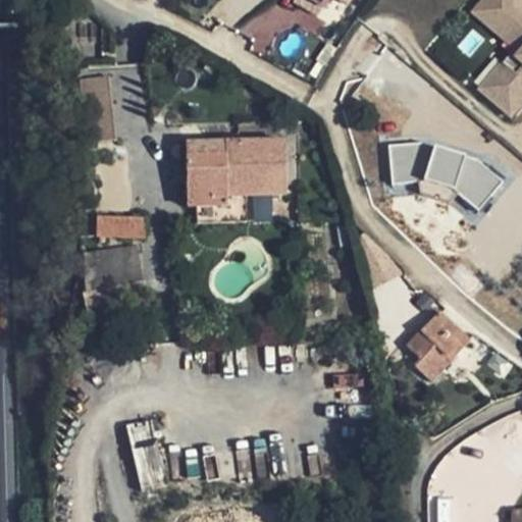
[(333,0),(313,0),(329,8),(333,0)]
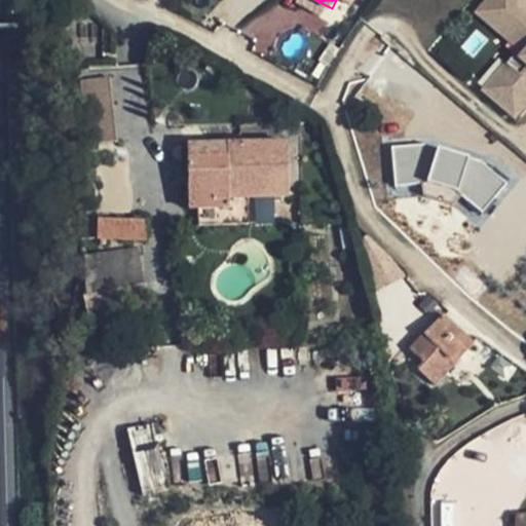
[(525,8),(521,4),(523,1),(522,0),(493,0),(484,10),(525,46),(525,55),(490,98),(516,119),(525,107),(525,8)]
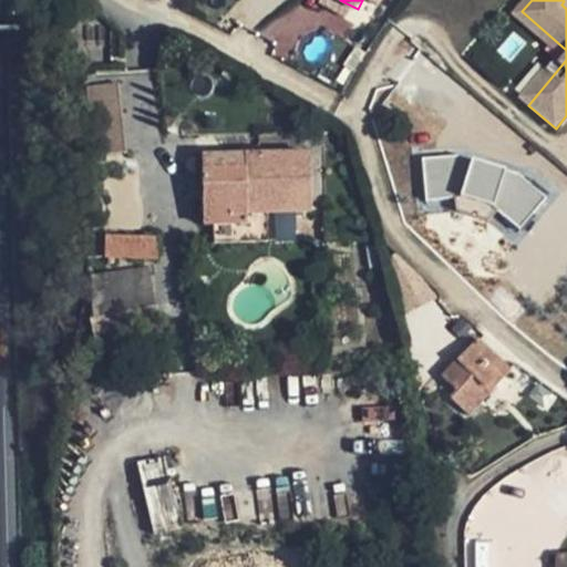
[(90,153),(124,151),(120,82),(85,84),(90,153)]
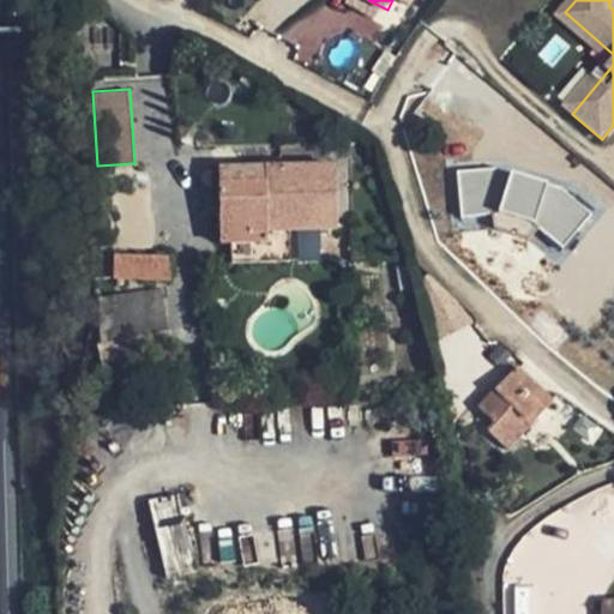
[(336,232),(333,168),(263,170),(264,184),(220,185),(221,242),(233,242),(234,266),(292,264),(290,233),(336,232)]
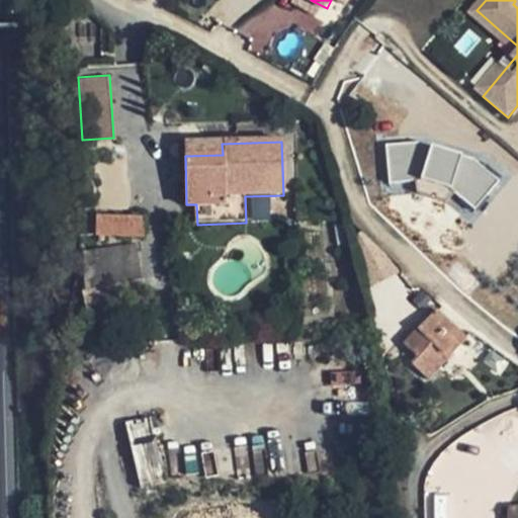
[(479,209),(503,181),(477,159),(424,143),(392,145),(395,182),(424,180),(455,190),(479,209)]
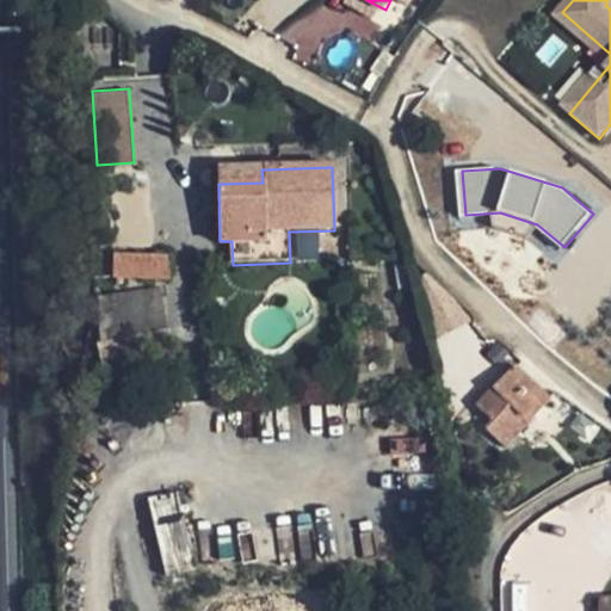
[(263,183),(261,170),(217,171),(218,184),(263,183)]
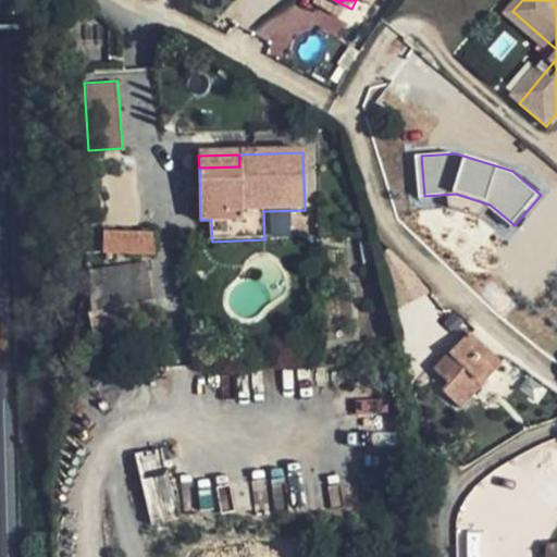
[(153,256),(155,234),(103,232),(103,254),(153,256)]
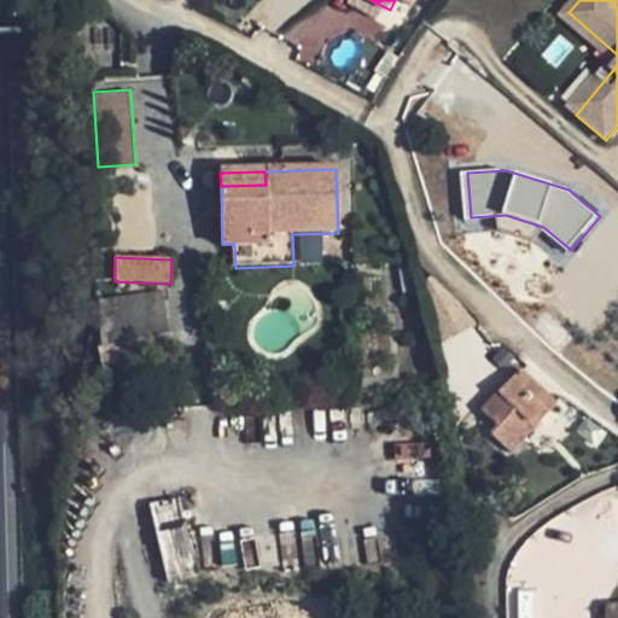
[(167,331),(163,292),(99,298),(103,337),(167,331)]
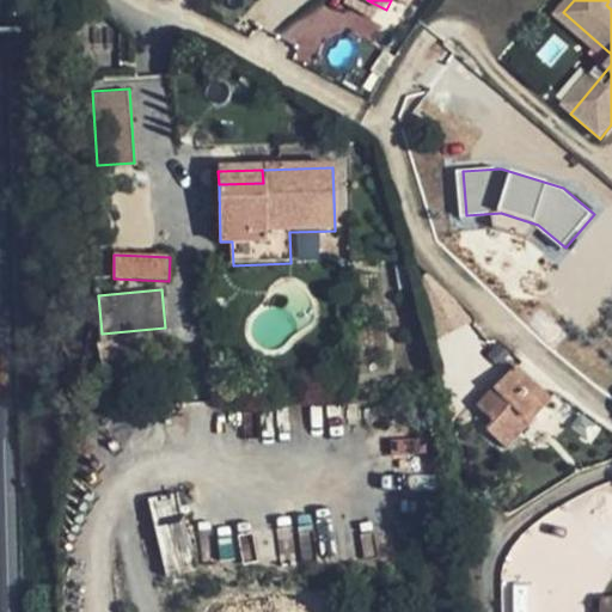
[(104,383),(175,367),(166,330),(97,347),(104,383)]
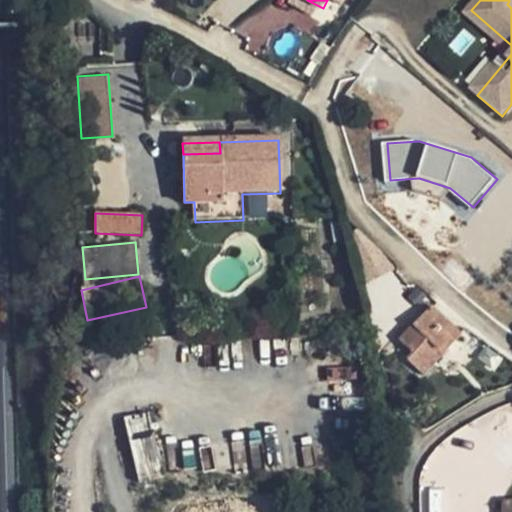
[(381,319),(376,293),(365,296),(370,321),(381,319)]
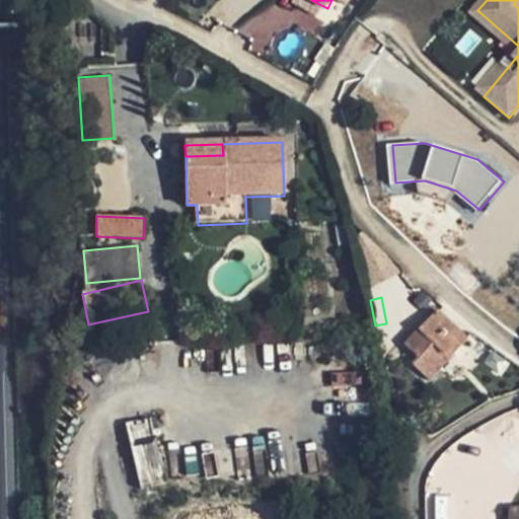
[(464,339),(435,312),(403,347),(417,359),(411,365),(427,380),(464,339)]
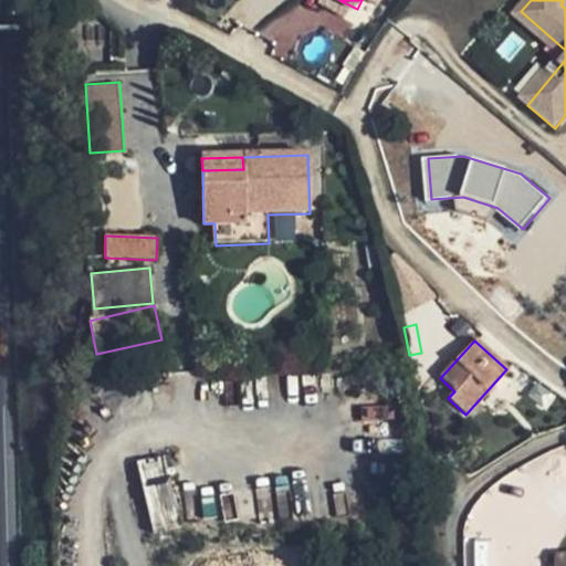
[(176,527),(161,459),(138,463),(153,532),(176,527)]
